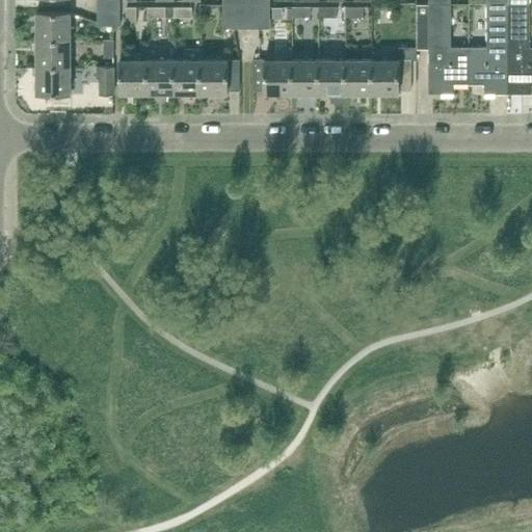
[(97,0),(98,12),(121,12),(120,0),(97,0)]
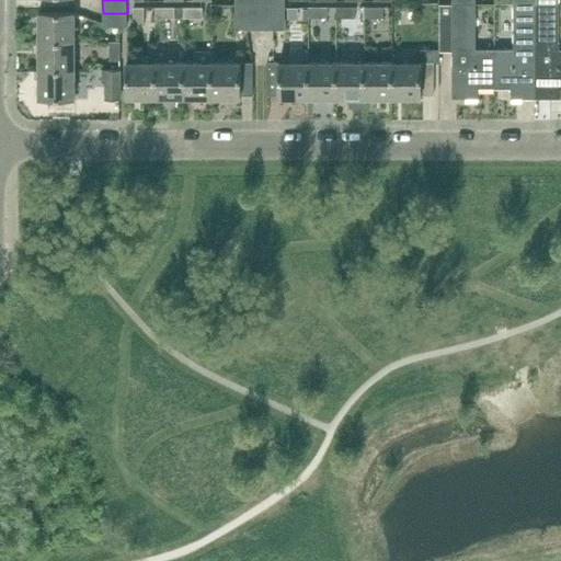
[(248,31),(248,6),(236,6),(236,31),(248,31)]
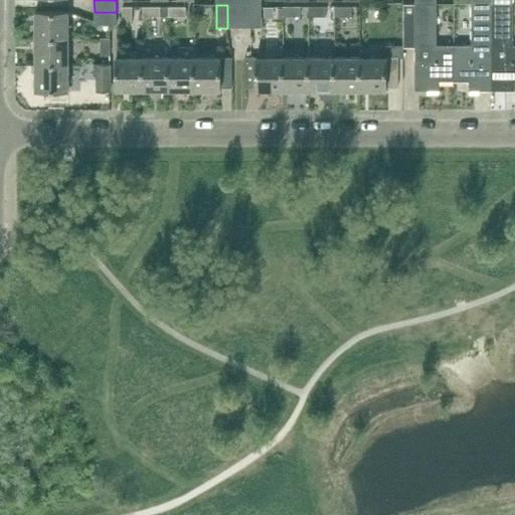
[(238,28),(238,5),(227,5),(227,28),(238,28)]
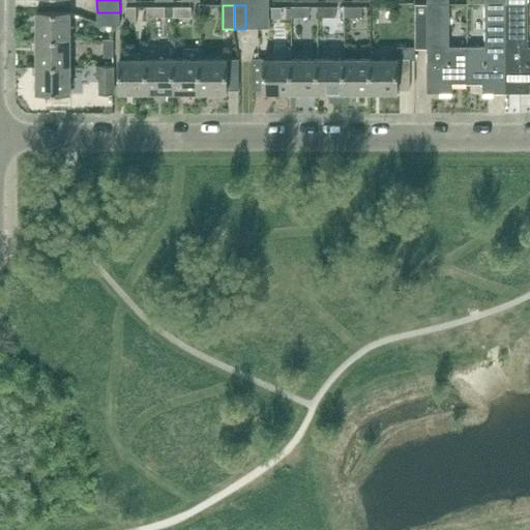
[(257,29),(258,5),(245,5),(245,29),(257,29)]
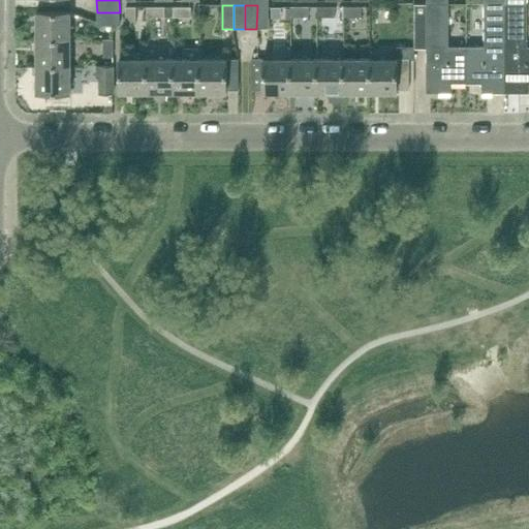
[(269,29),(269,5),(257,5),(256,29),(269,29)]
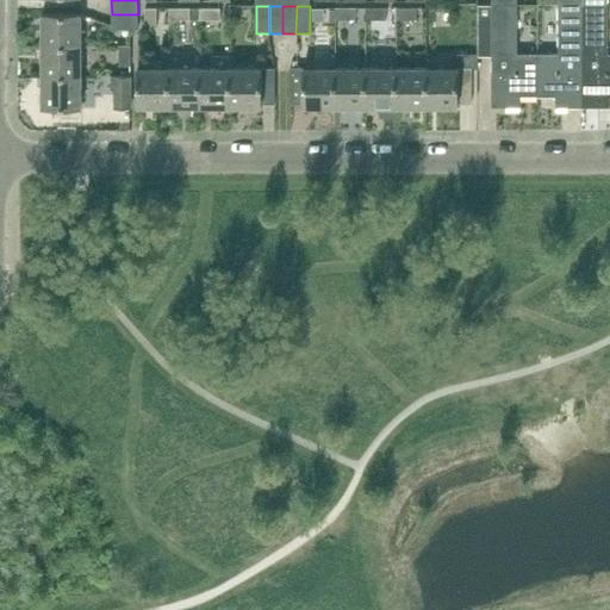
[(539,56),(517,56),(517,6),(492,6),(479,6),(479,56),(492,56),(492,107),(521,107),(521,97),(539,97),(539,56)]
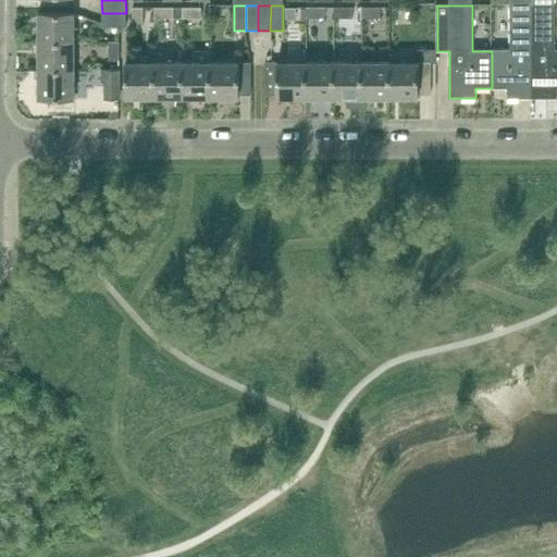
[(508,98),(532,98),(533,5),(510,5),(510,51),(492,51),(492,88),(508,88),(508,98)]
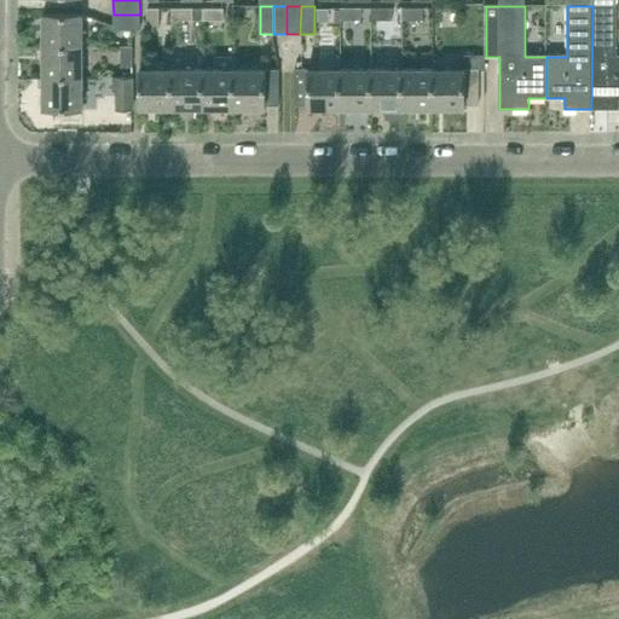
[(618,56),(617,56),(617,6),(593,6),(591,109),(618,108),(618,56)]
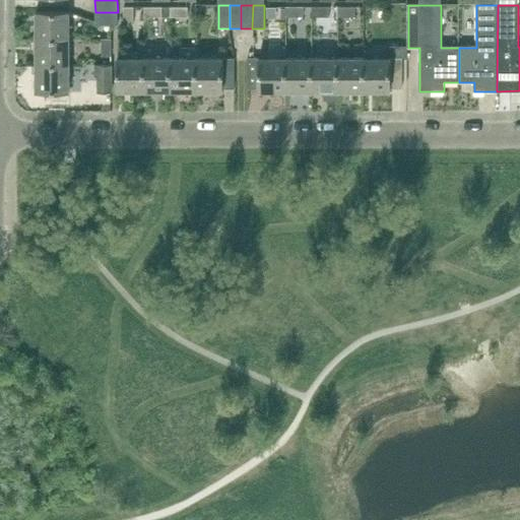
[(134,17),(134,7),(124,7),(124,17),(134,17)]
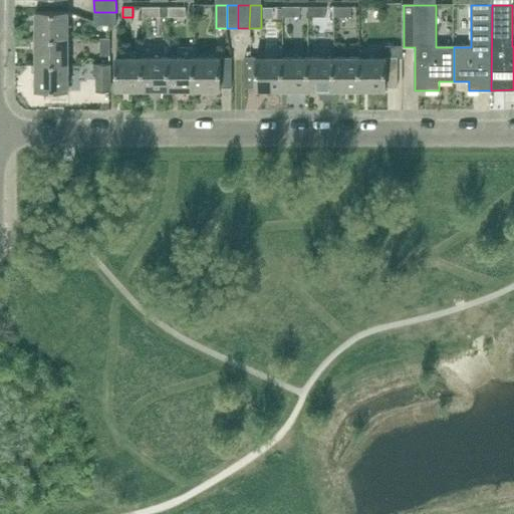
[(160,17),(160,7),(143,7),(143,17),(160,17)]
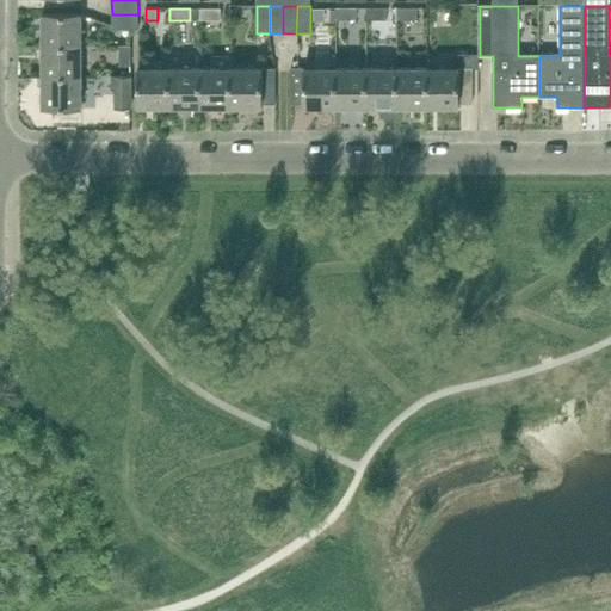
[(221,20),(221,8),(199,8),(201,20),(221,20)]
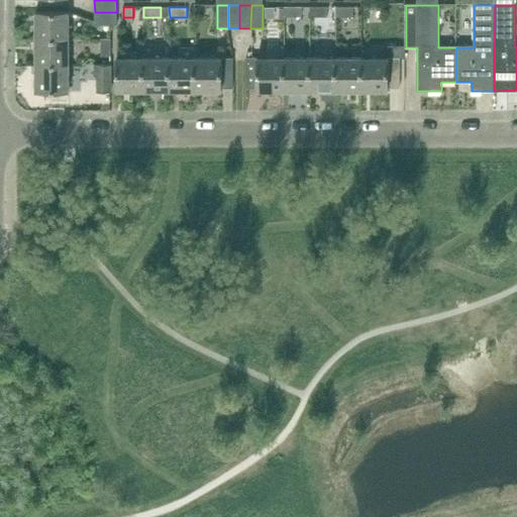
[(301,17),(302,8),(284,7),(284,17),(301,17)]
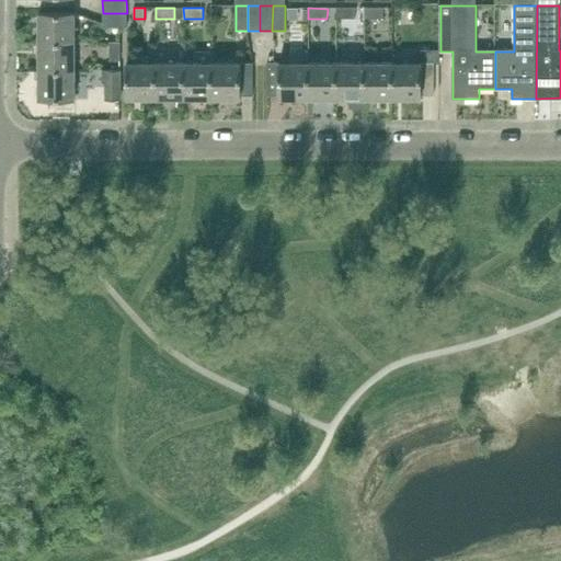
[(336,19),(365,19),(365,8),(336,8),(336,19)]
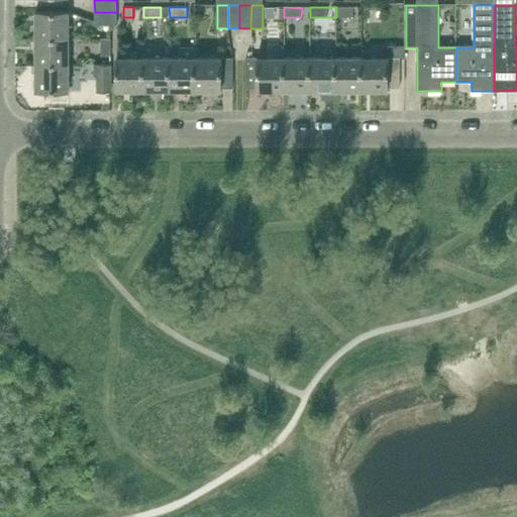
[(336,7),(336,17),(353,17),(353,7),(336,7)]
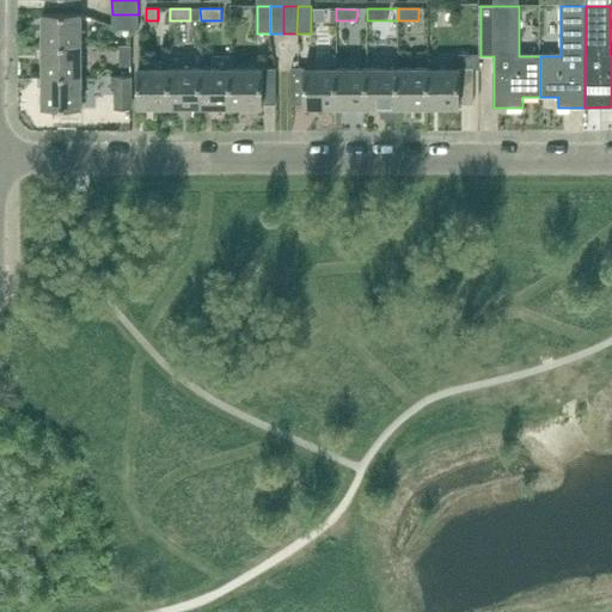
[(42,47),(83,47),(83,14),(42,14),(42,47)]
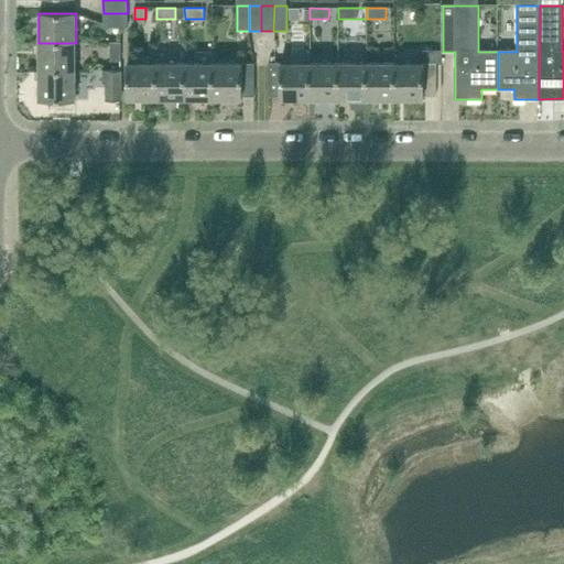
[(128,29),(128,13),(104,13),(104,29),(128,29)]
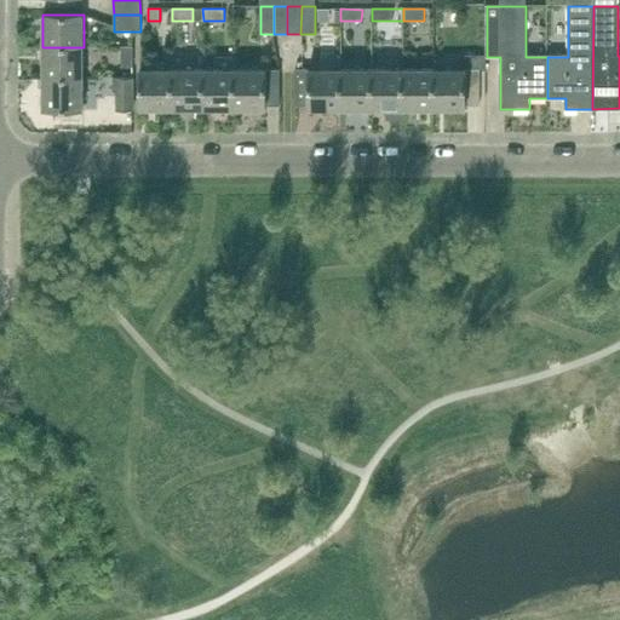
[(133,68),(133,46),(121,46),(121,68),(133,68)]
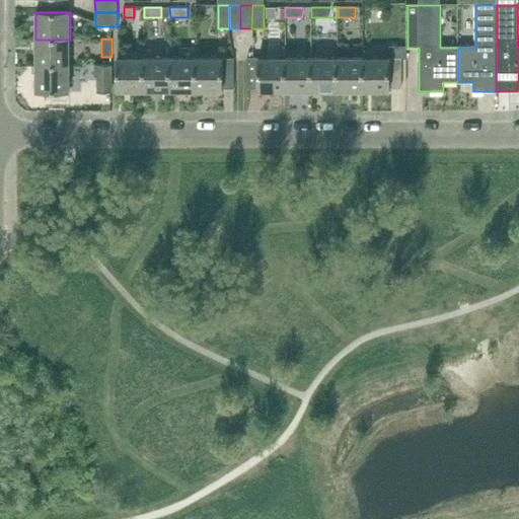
[(35,66),(70,66),(70,40),(35,40),(35,66)]
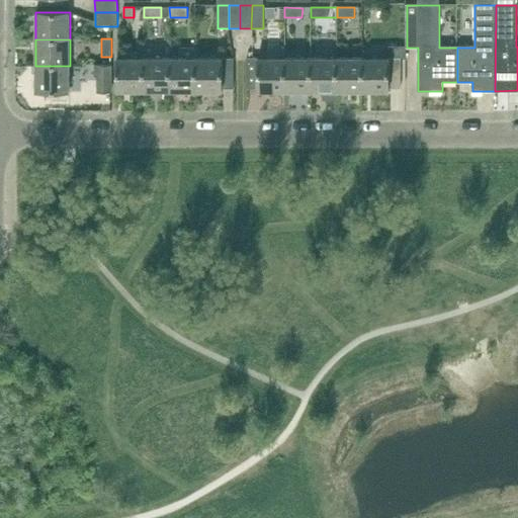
[(401,59),(406,59),(406,46),(389,46),(389,58),(389,89),(401,89),(401,59)]
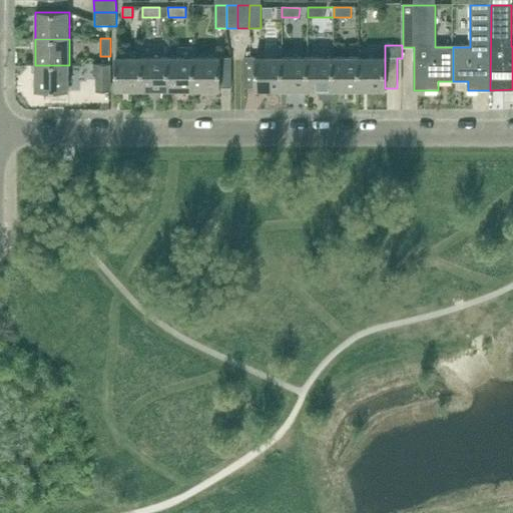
[(193,57),(193,47),(177,47),(177,57),(168,57),(168,91),(193,91),(193,57)]
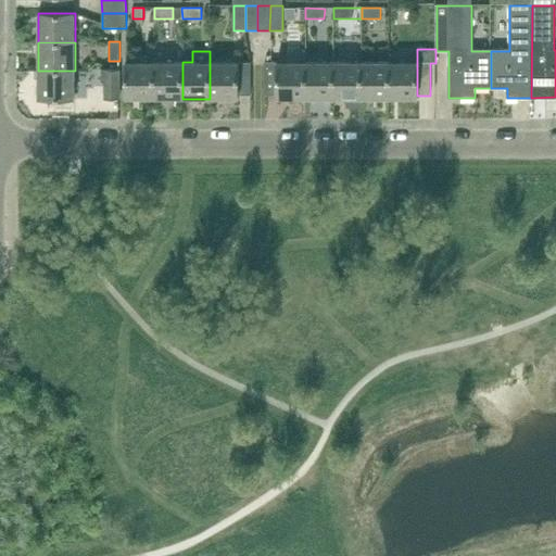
[(126,98),(154,98),(154,62),(126,62),(126,98)]
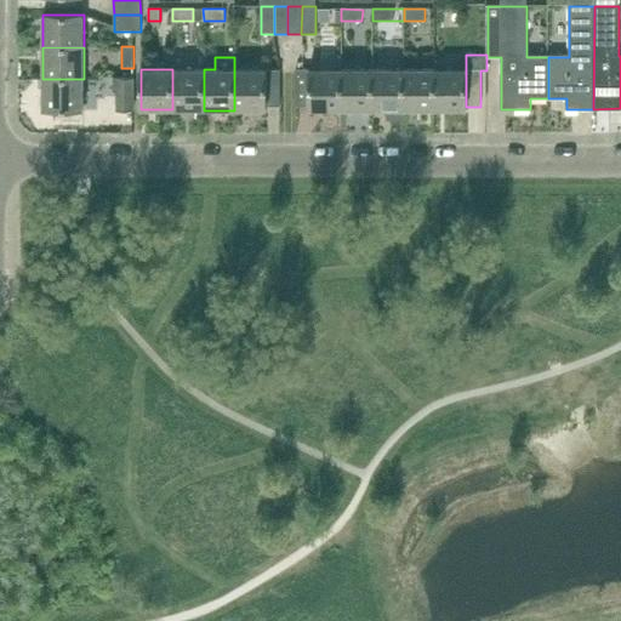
[(172,109),(204,110),(204,69),(172,69),(172,109)]
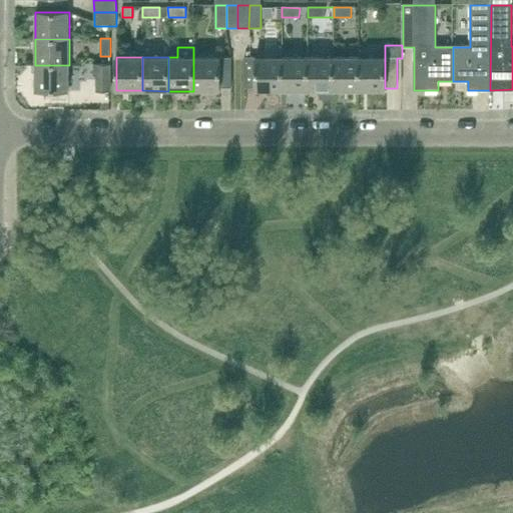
[(220,91),(220,87),(220,58),(220,57),(193,57),(193,91),(220,91)]
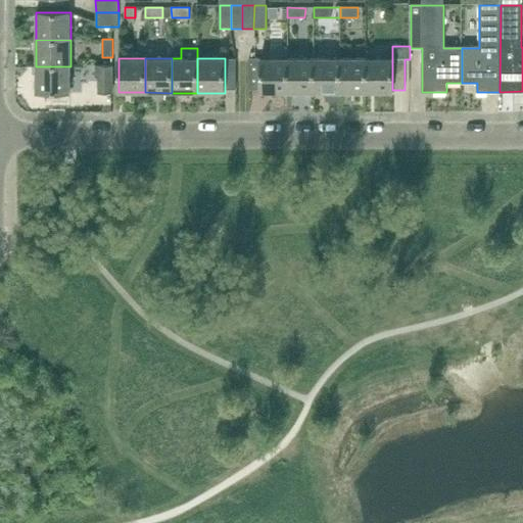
[(260,89),(260,59),(249,58),(249,89),(260,89)]
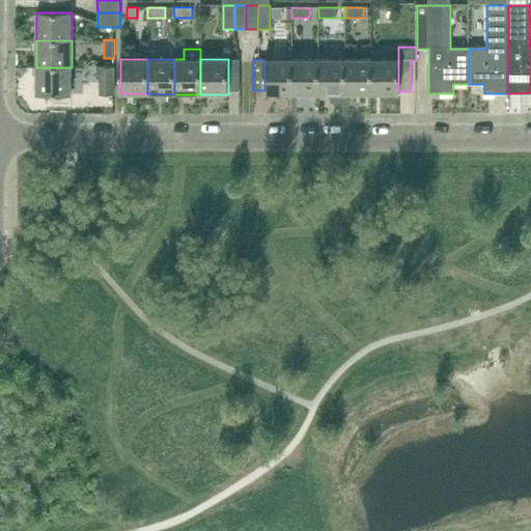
[(292,93),(291,59),(266,59),(264,60),(264,90),(264,93),(292,93)]
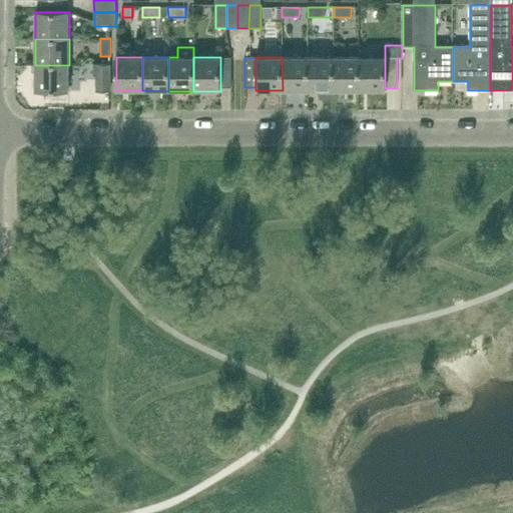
[(283,90),(308,90),(308,57),(282,57),(283,90)]
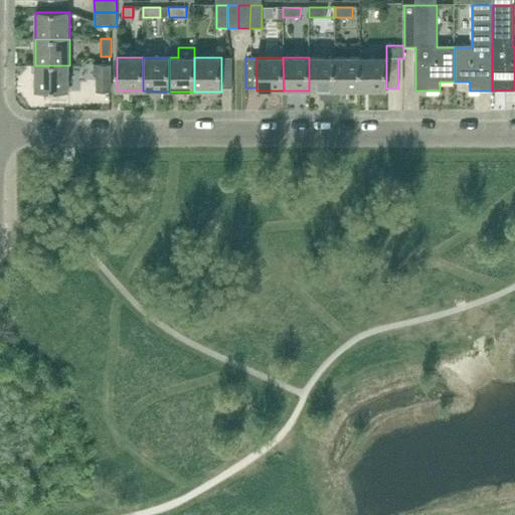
[(335,92),(334,57),(309,57),(309,91),(335,92)]
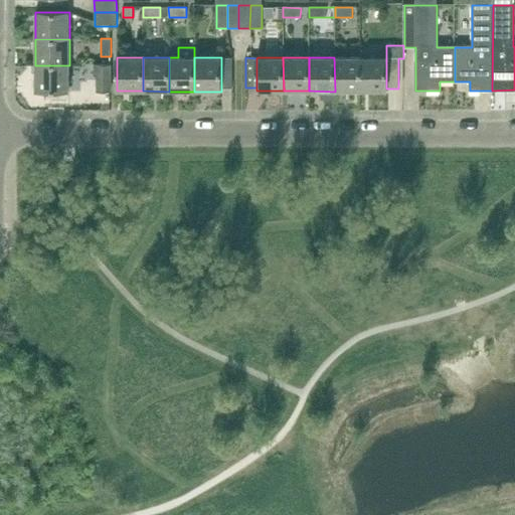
[(335,92),(360,92),(360,57),(334,57),(335,92)]
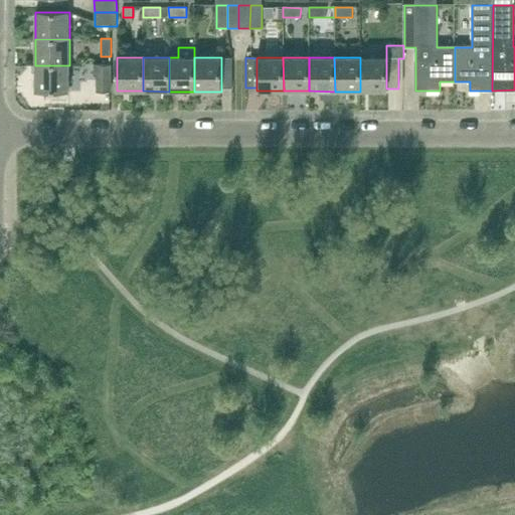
[(386,89),(386,57),(360,57),(360,92),(386,92),(386,89)]
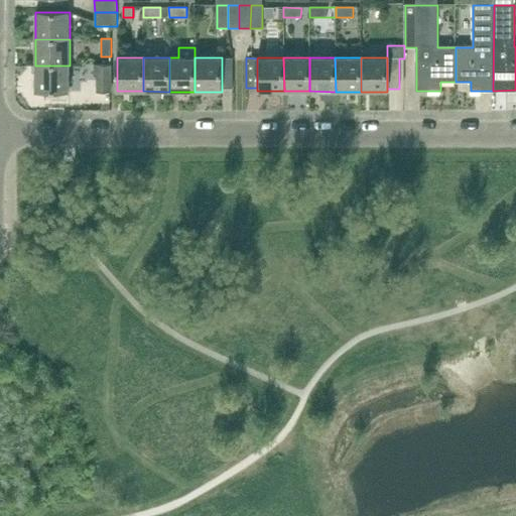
[(232,88),(232,62),(232,58),(222,58),(222,88),(232,88)]
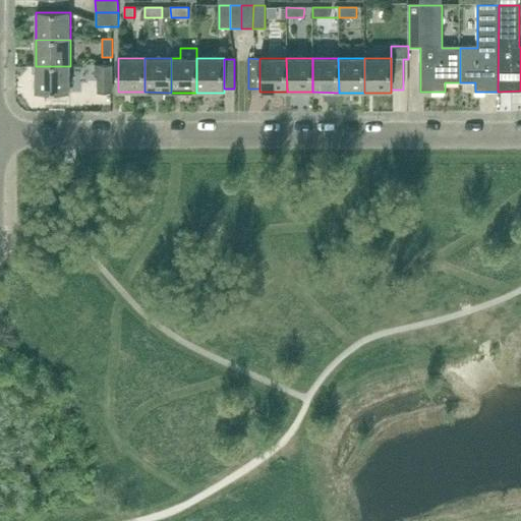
[(111,92),(112,65),(99,65),(98,92),(111,92)]
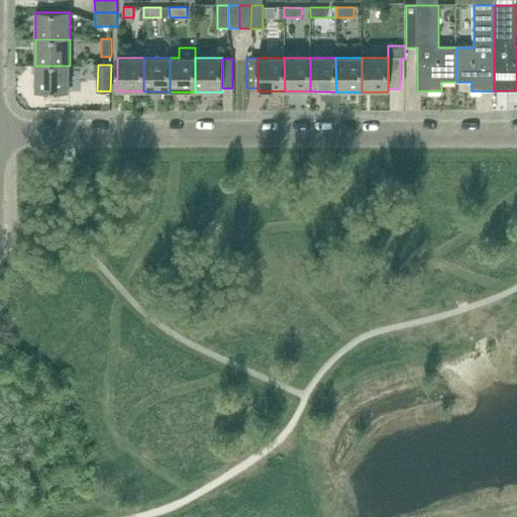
[(35,91),(70,91),(70,66),(35,66),(35,91)]
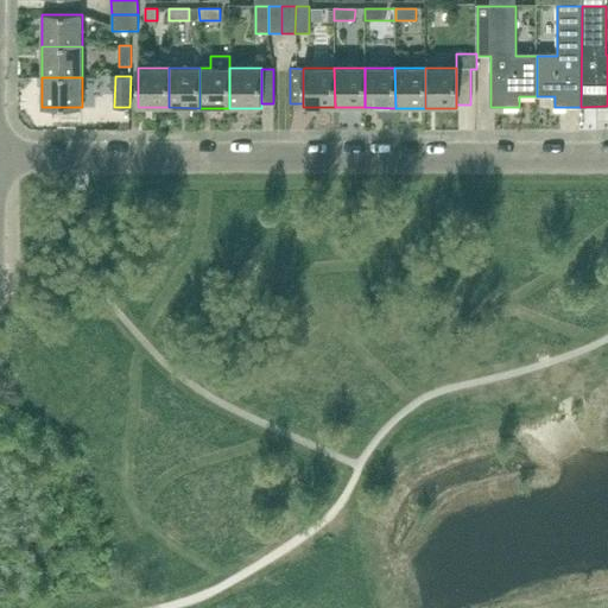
All buildings are outlined.
